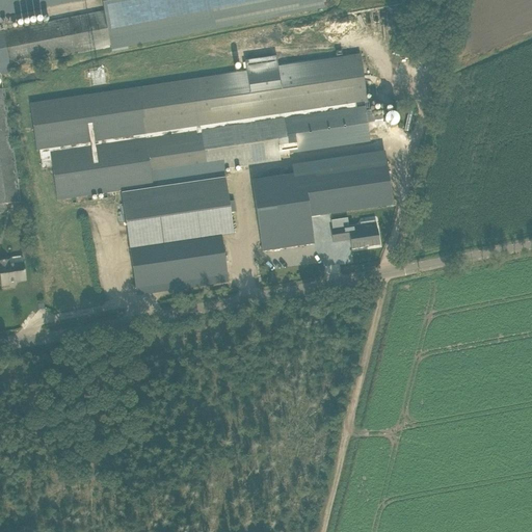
[(0,0),(0,16),(80,0),(101,0),(104,12),(110,48),(111,50),(324,8),(322,0),(0,0)]
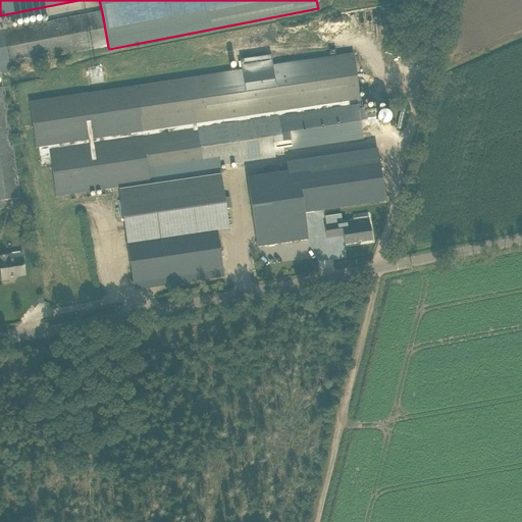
[(102,12),(0,33),(0,67),(108,47),(102,12)]
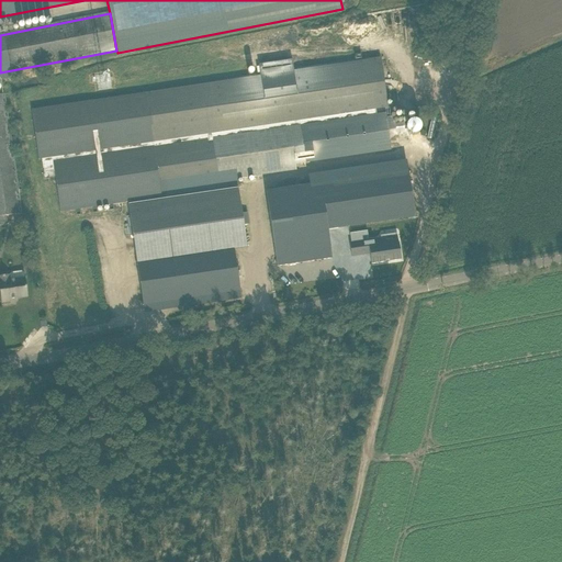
[(145,93),(32,111),(38,159),(41,159),(43,172),(44,179),(55,178),(60,213),(160,198),(161,199),(167,198),(238,188),(237,179),(296,170),(295,165),(305,163),(305,164),(391,150),(388,127),(394,126),(395,126),(395,123),(394,116),(386,117),(385,113),(377,114),(375,109),(388,108),(380,58),(368,60),(368,58),(293,69),(292,58),(258,64),(258,67),(256,67),(257,74),(259,72),(259,75),(214,81),(214,83),(145,93)]
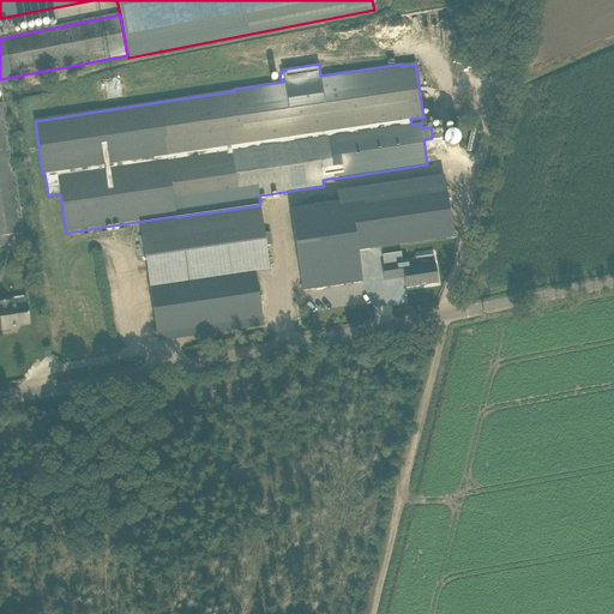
[(0,104),(0,246),(8,245),(7,236),(24,234),(5,104),(0,104)]
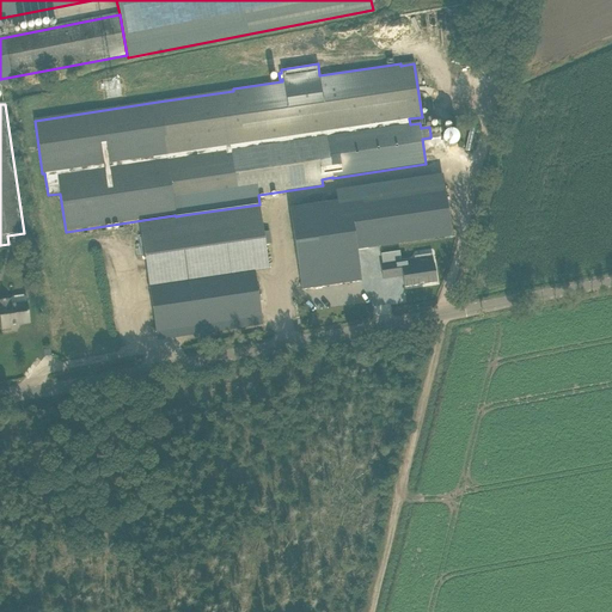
[(458,140),(458,138),(458,136),(457,134),(456,133),(454,132),(452,132),(451,132),(448,132),(447,132),(446,133),(444,134),(442,135),(442,136),(441,139),(441,140),(442,142),(442,144),(444,145),(445,146),(447,147),(448,147),(451,147),(452,147),(453,147),(456,146),(457,145),(458,144),(458,141),(458,140)]
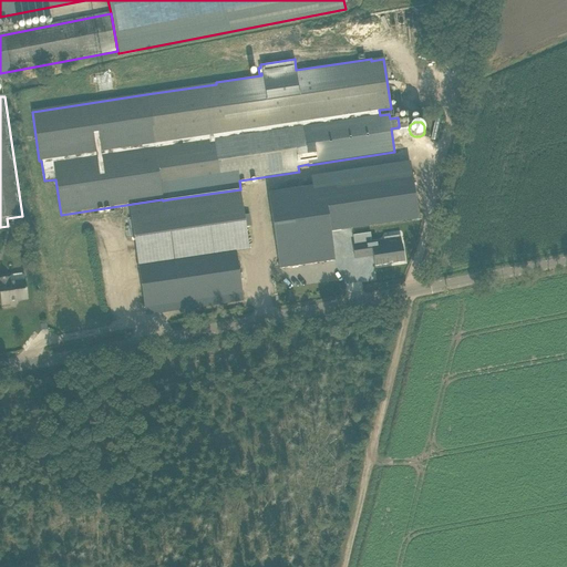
[(399,127),(398,127),(399,134),(408,133),(406,123),(399,124),(399,127)]
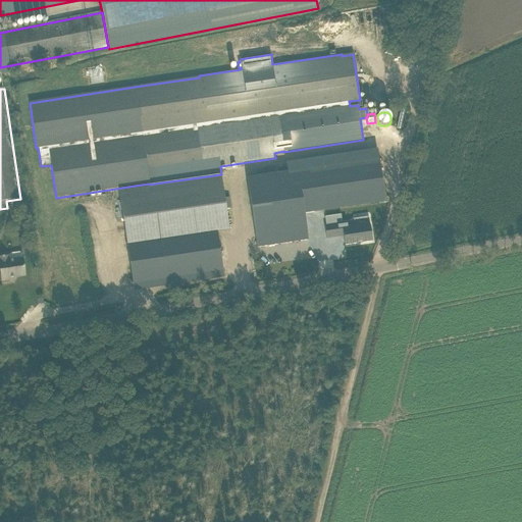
[(378,159),(247,178),(255,235),(257,248),(308,240),(304,214),(384,202),(378,159)]
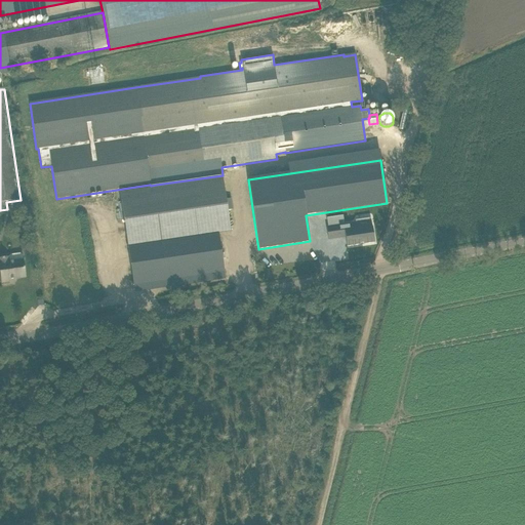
[(221,178),(120,194),(127,246),(133,284),(225,271),(218,231),(230,230),(228,210),(232,210),(230,199),(225,199),(221,178)]
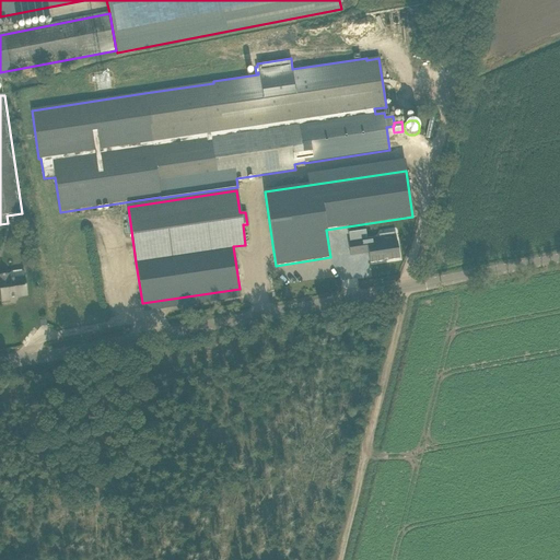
[(380,237),(348,242),(350,256),(368,254),(370,264),(384,261),(384,259),(387,259),(387,260),(399,259),(397,242),(396,242),(395,233),(394,233),(378,235),(380,237)]
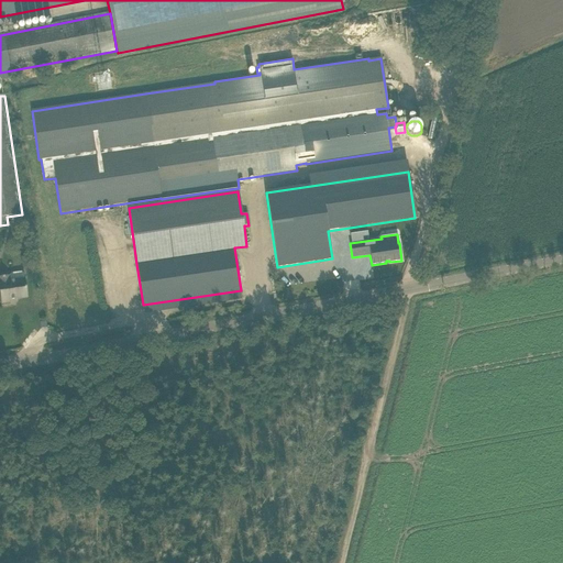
[(28,298),(25,279),(24,273),(21,272),(11,273),(9,276),(0,276),(0,295),(1,304),(10,302),(9,300),(28,298)]
